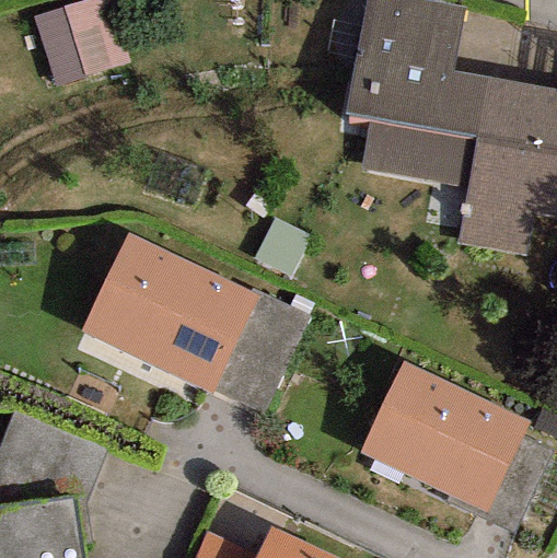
[(76,0),(39,8),(55,81),(127,67),(113,0),(76,0)]
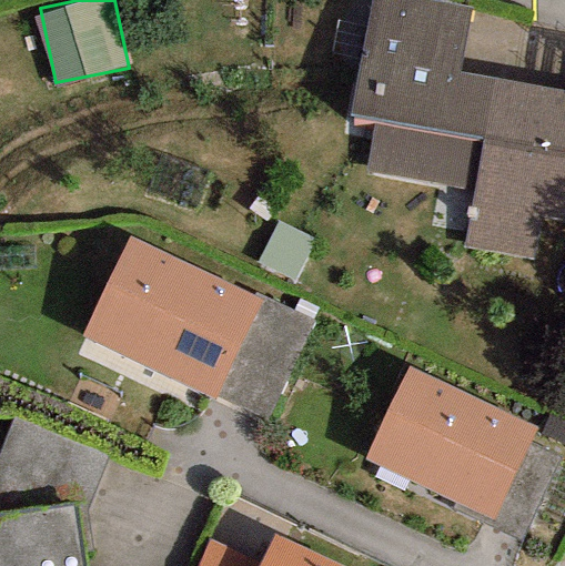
[(473,7),(436,0),(371,0),(350,111),(374,115),(364,169),(475,190),(465,245),(564,263),(564,90),(462,71),(473,7)]
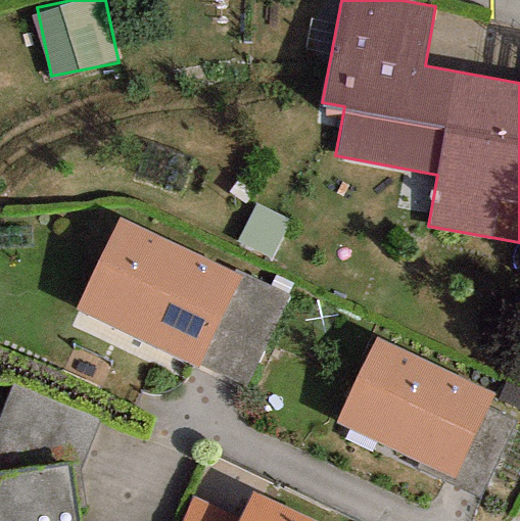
[(254,201),(236,241),(272,258),(291,219),(254,201)]
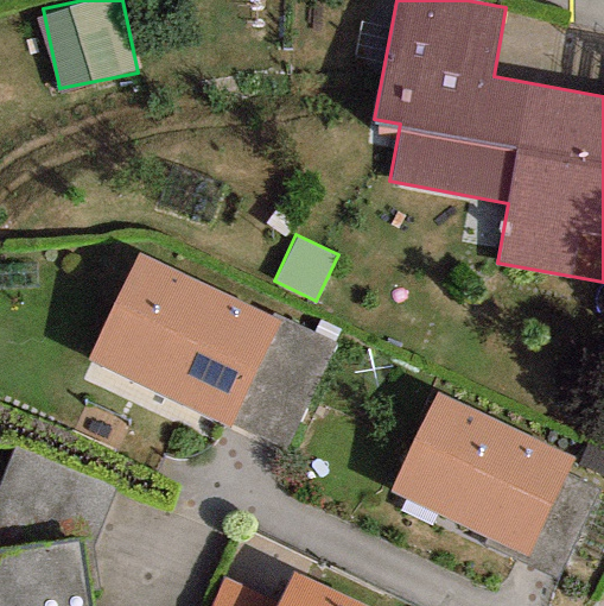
[(272,316),(138,253),(89,357),(234,424),(283,321),(272,316)]
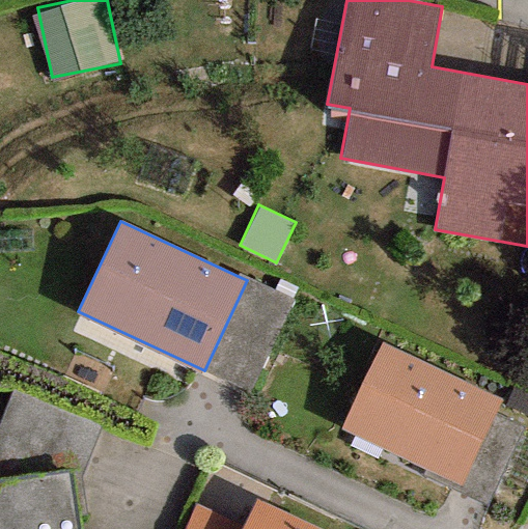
[(240,272),(238,276),(247,280),(204,370),(251,392),(296,298),(240,272)]
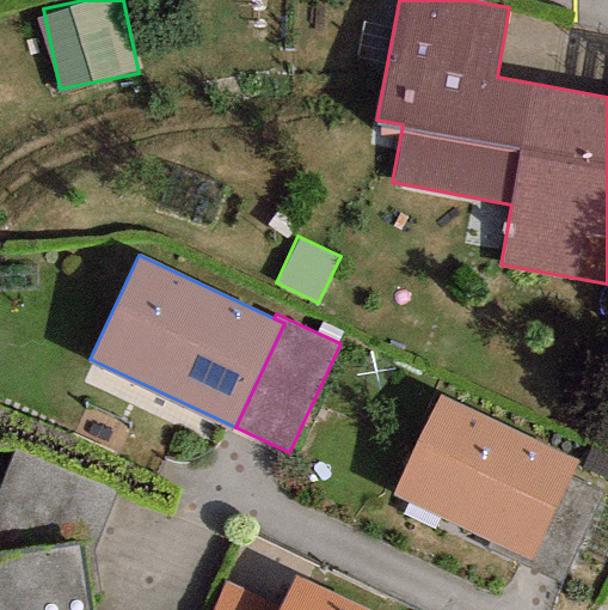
[(579,459),(440,394),(392,494),(532,560),(579,459)]
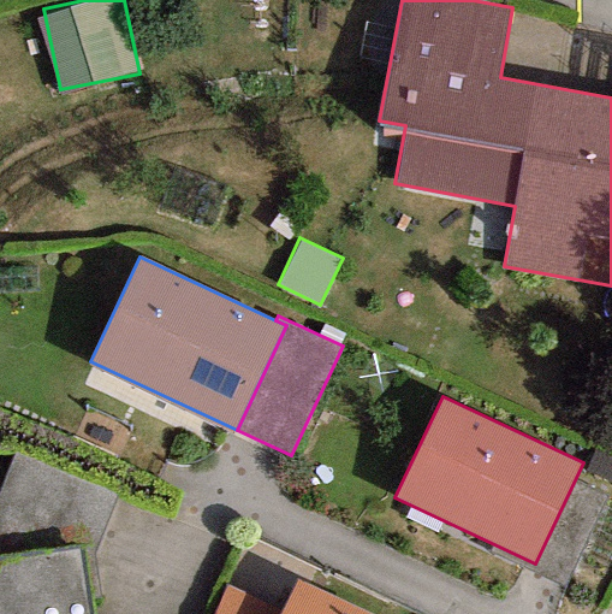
[(17,449),(0,494),(0,555),(81,544),(97,551),(118,493),(17,449)]
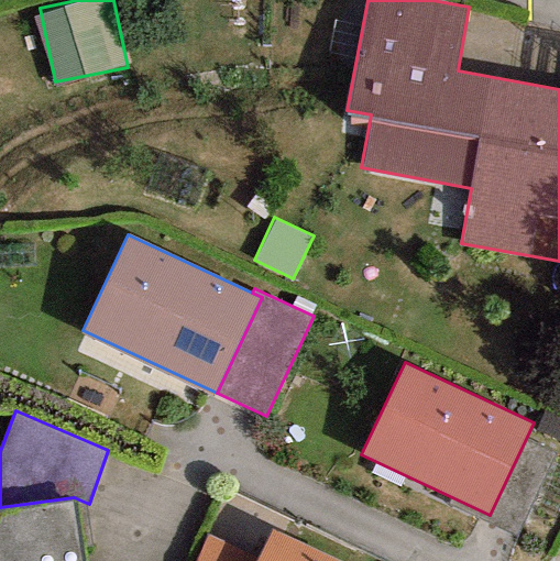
[(0,507),(0,560),(83,560),(74,497),(0,507)]
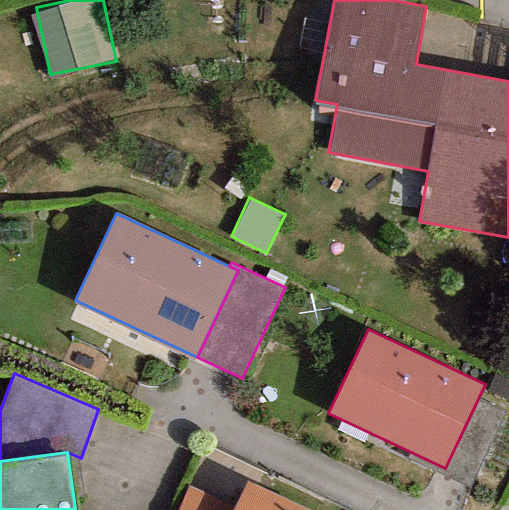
[(311,509),(249,480),(234,507),(232,509),(311,509)]
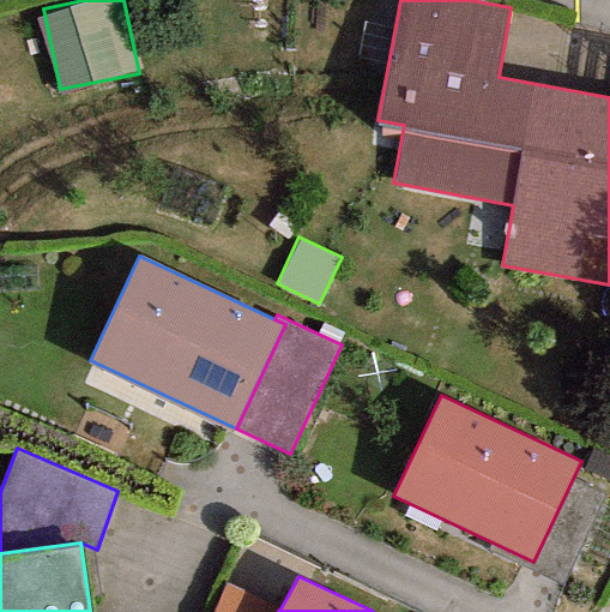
[(278,611),(281,609),(228,585),(215,611),(278,611)]
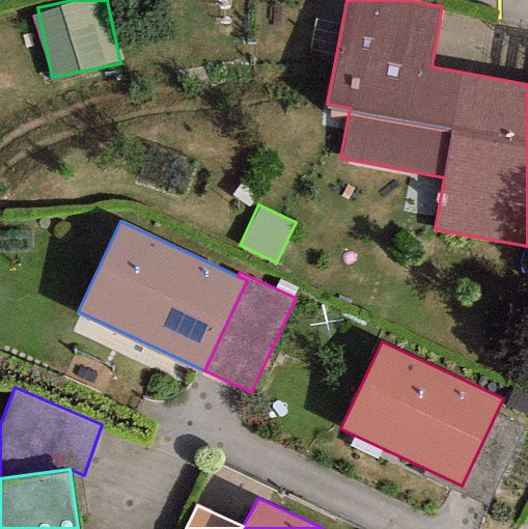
All buildings are outlined.
